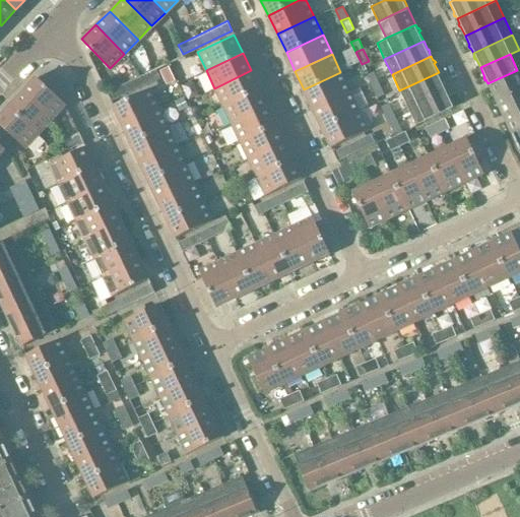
[(155,67),(106,90),(110,100),(160,77),(155,67)]
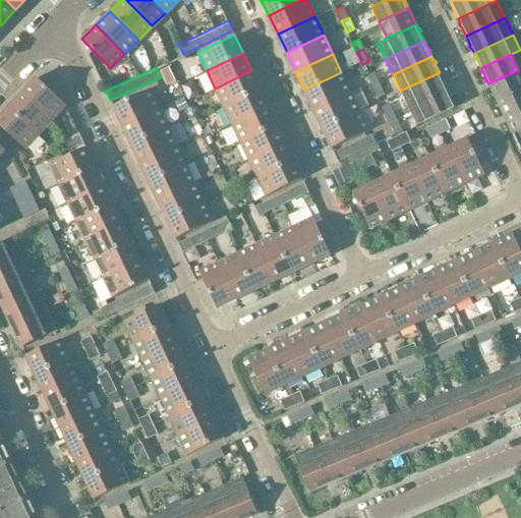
[(251,70),(215,89),(223,106),(259,89),(251,70)]
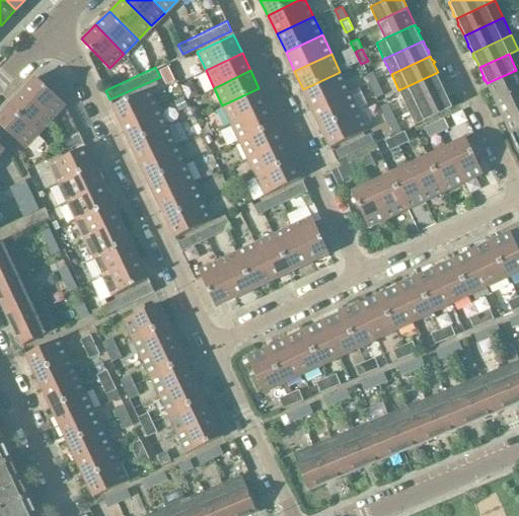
[(365,73),(370,84),(377,80),(373,70),(365,73)]
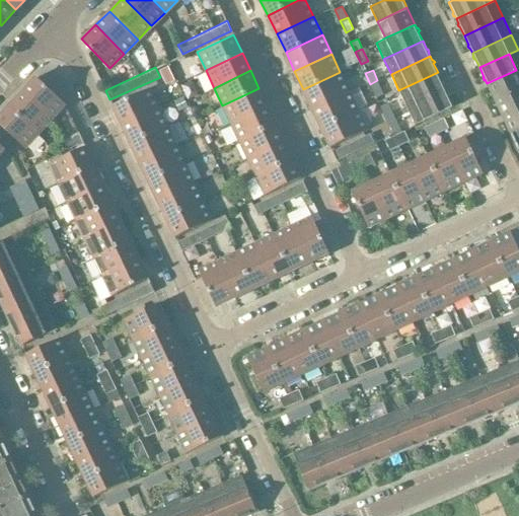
[(518,75),(516,70),(487,83),(495,99),(518,87),(518,75)]
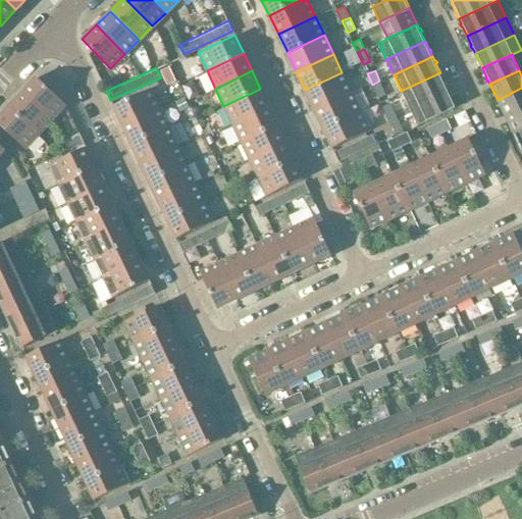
[(342,72),(305,90),(314,109),(351,91),(342,72)]
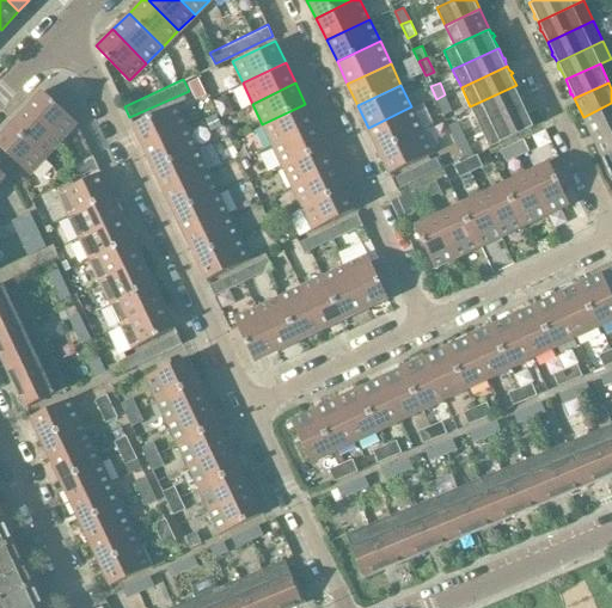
[(516,85),(470,106),(479,126),(525,104),(522,99),(524,98),(522,96),(521,96),(516,85)]
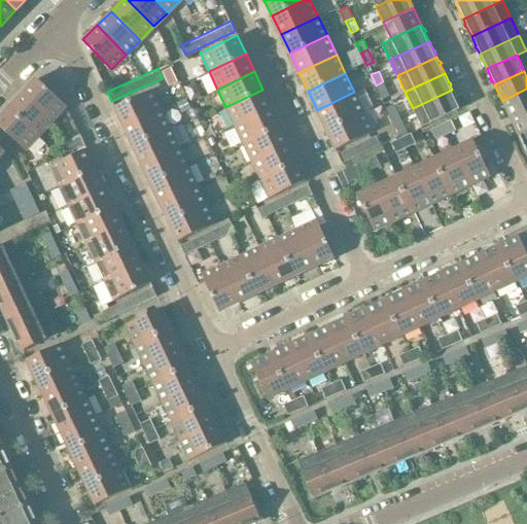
[(36,77),(23,92),(53,120),(67,105),(36,77)]
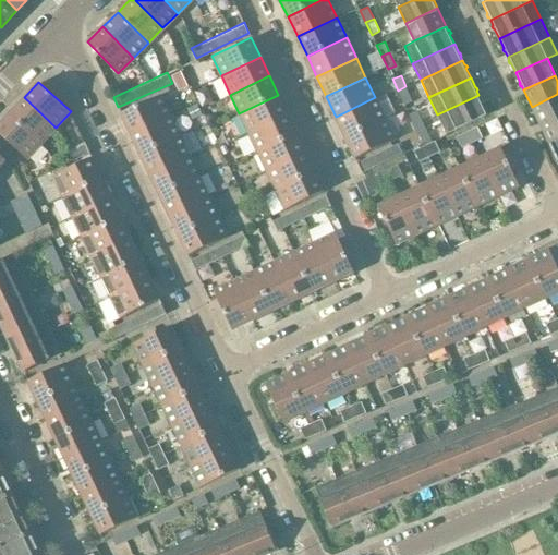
[(405,86),(398,91),(404,104),(412,100),(405,86)]
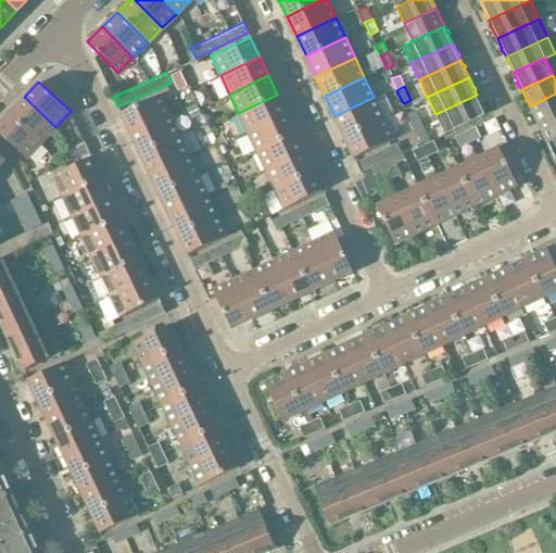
[(160,93),(121,112),(130,133),(169,114),(160,93)]
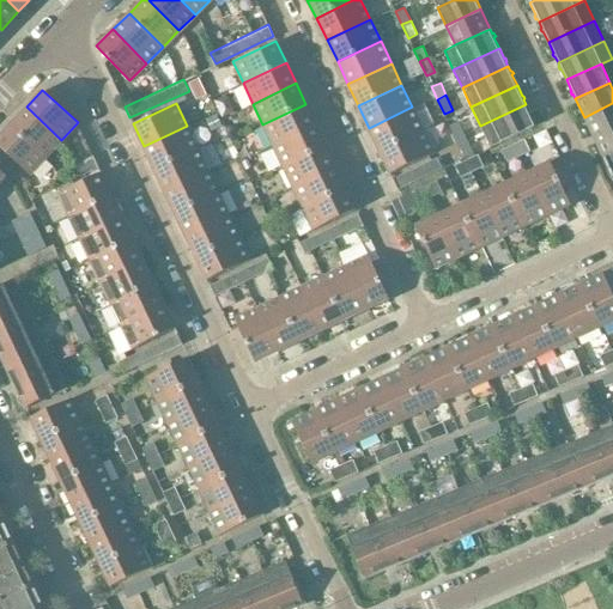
[(612,103),(584,117),(593,136),(612,126),(612,103)]
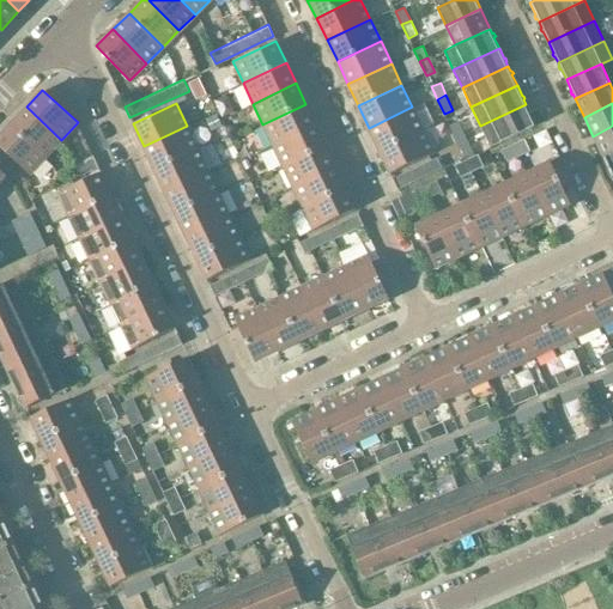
[(305,104),(262,125),(272,145),(316,125),(305,104)]
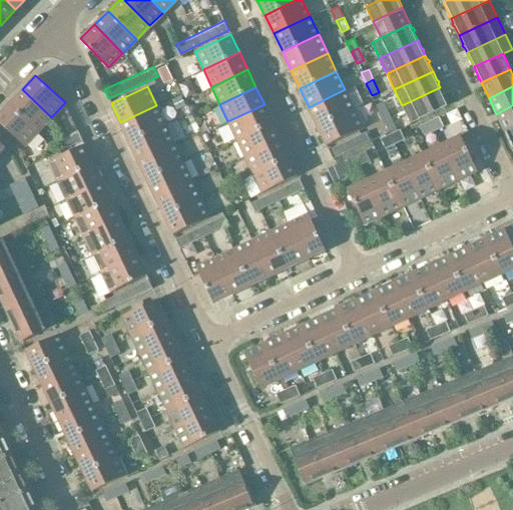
[(440,87),(402,105),(410,122),(448,104),(443,94),(445,93),(443,90),(442,91),(440,87)]
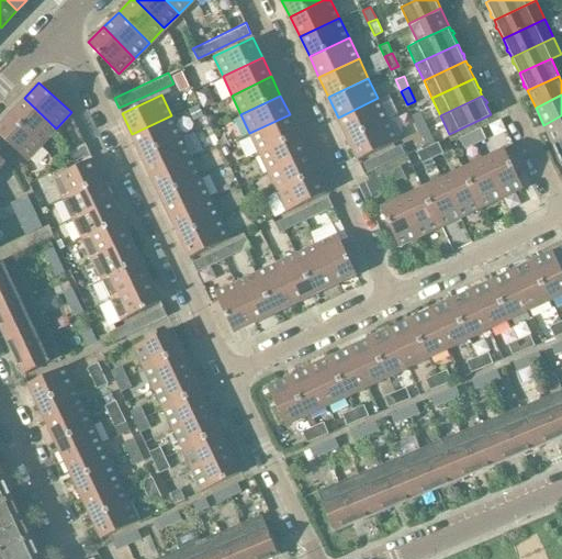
[(24,98),(10,113),(42,143),(56,129),(24,98)]
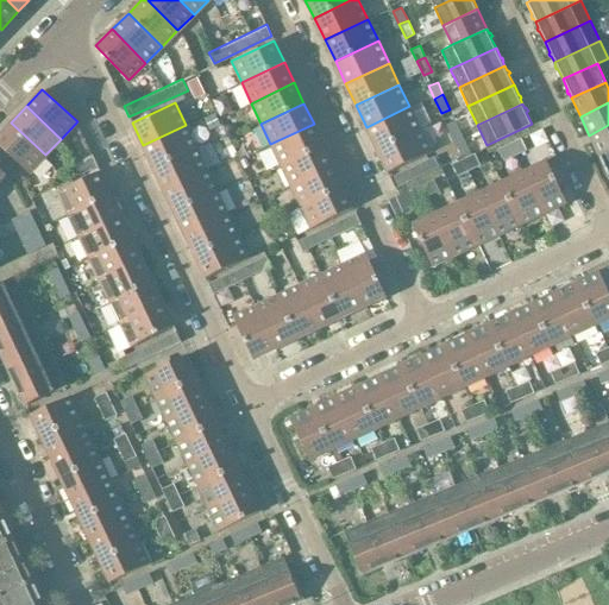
[(409,106),(366,127),(377,149),(420,128),(409,106)]
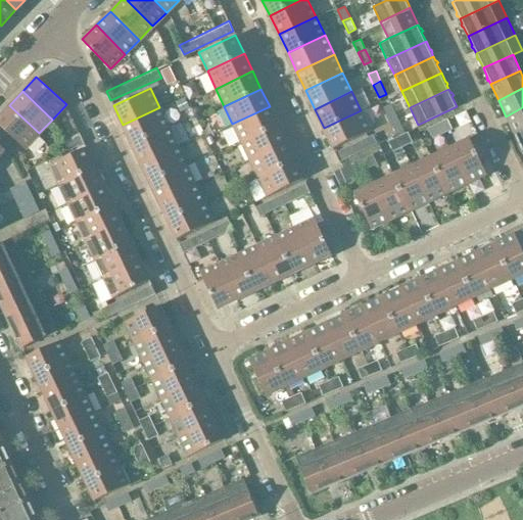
[(383,106),(388,116),(395,113),(390,102),(383,106)]
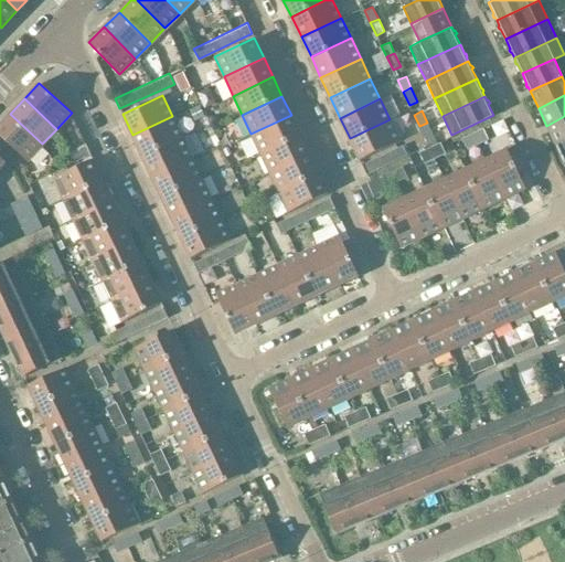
[(10,114),(0,124),(0,135),(27,160),(42,144),(10,114)]
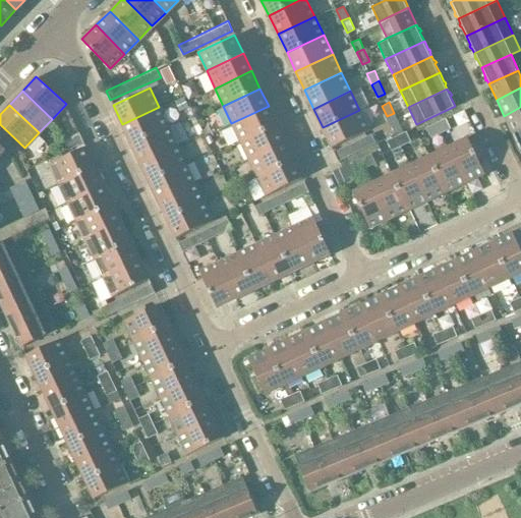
[(269,106),(231,123),(240,141),(277,123),(269,106)]
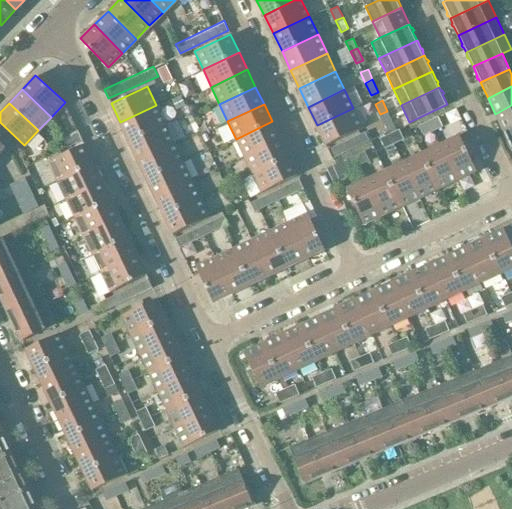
[(156,105),(120,122),(128,140),(165,123),(156,105)]
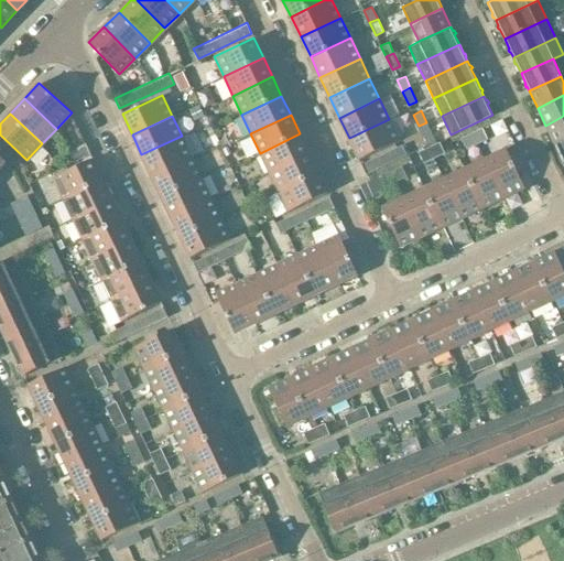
[(563,116),(545,126),(554,143),(563,139),(563,116)]
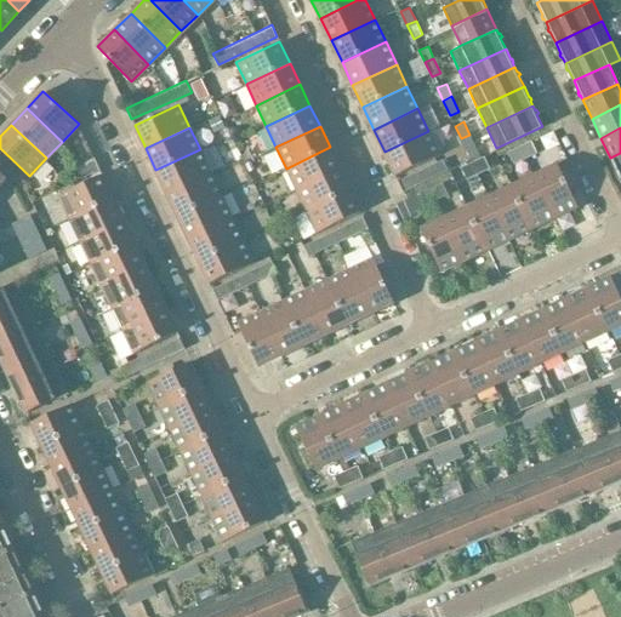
[(428,131),(385,152),(396,175),(439,154),(428,131)]
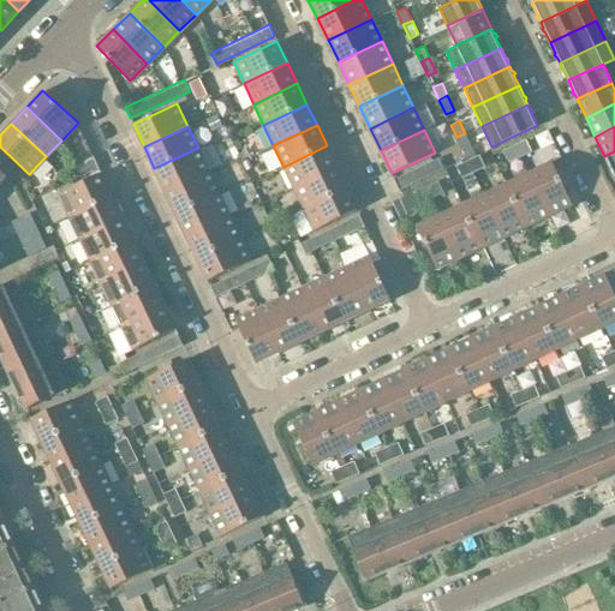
[(472,148),(465,133),(457,137),(464,151),(466,157),(475,154),(472,148)]
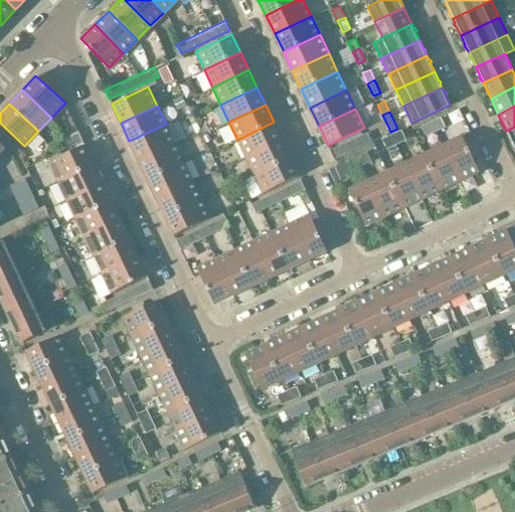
[(440,116),(431,120),(436,130),(445,126),(440,116)]
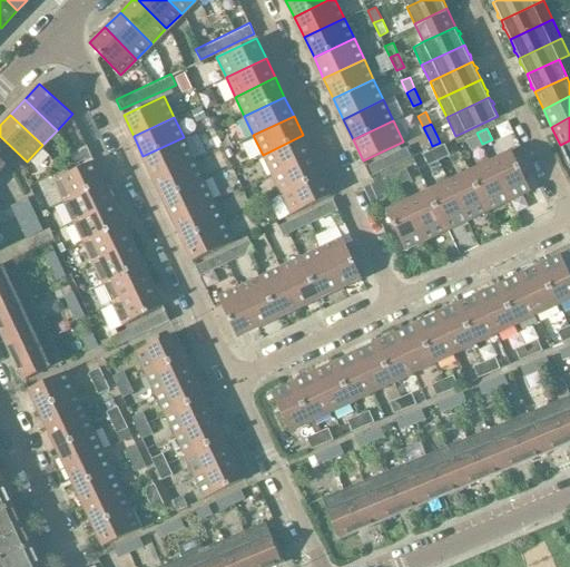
[(482,144),(477,133),(465,138),(471,149),(482,144)]
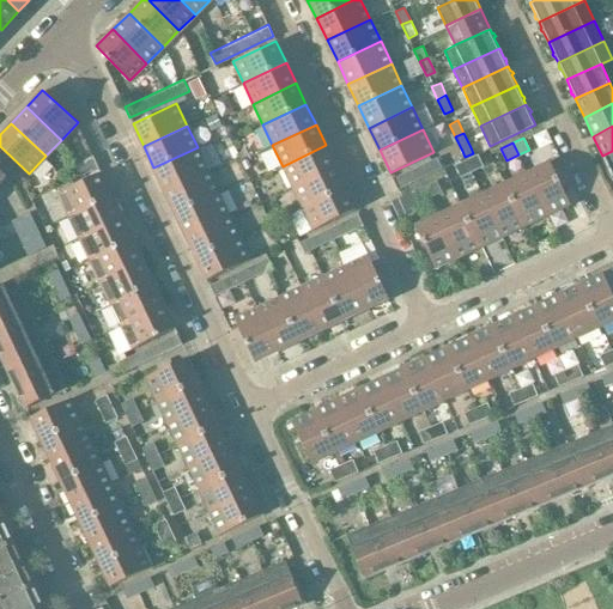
[(326,145),(283,166),(292,187),(335,166),(326,145)]
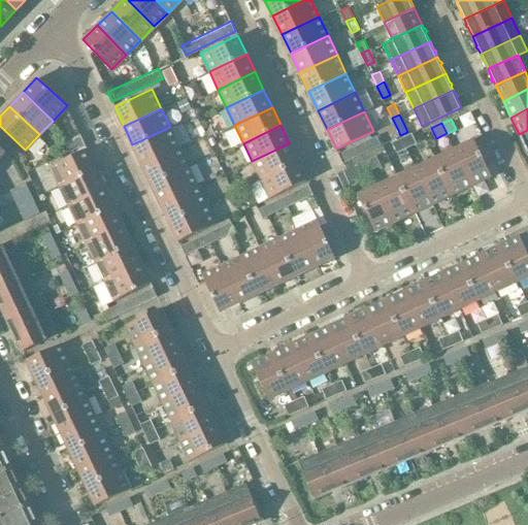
[(170,127),(132,144),(141,164),(178,146),(170,127)]
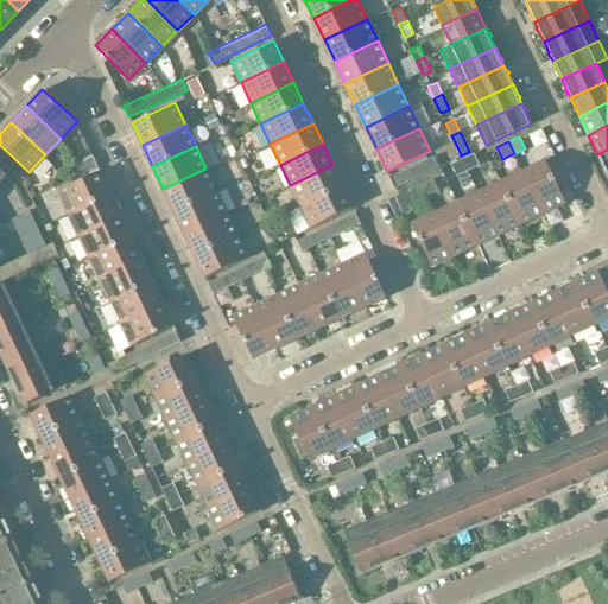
[(473,152),(463,157),(468,169),(479,164),(473,152)]
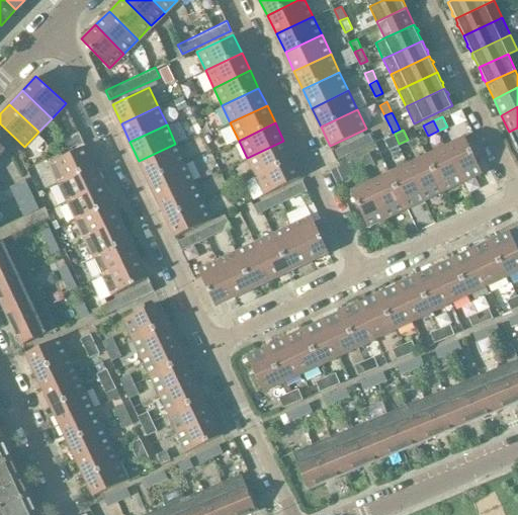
[(56,142),(60,151),(83,141),(78,131),(56,142)]
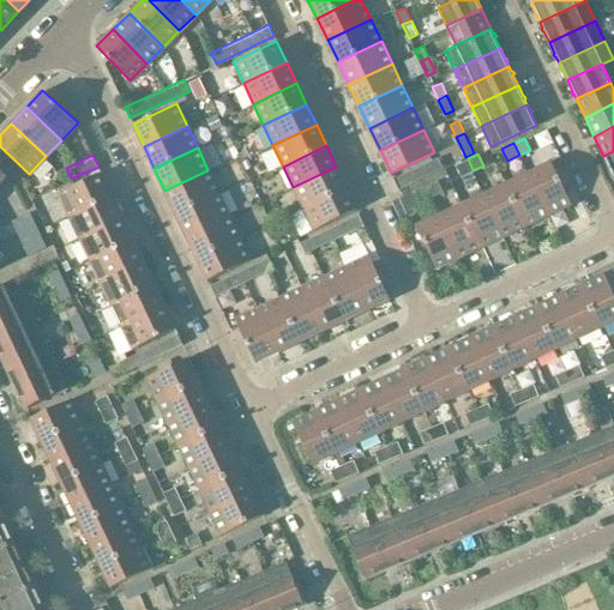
[(402,186),(443,167),(438,157),(393,177),(398,188),(402,186)]
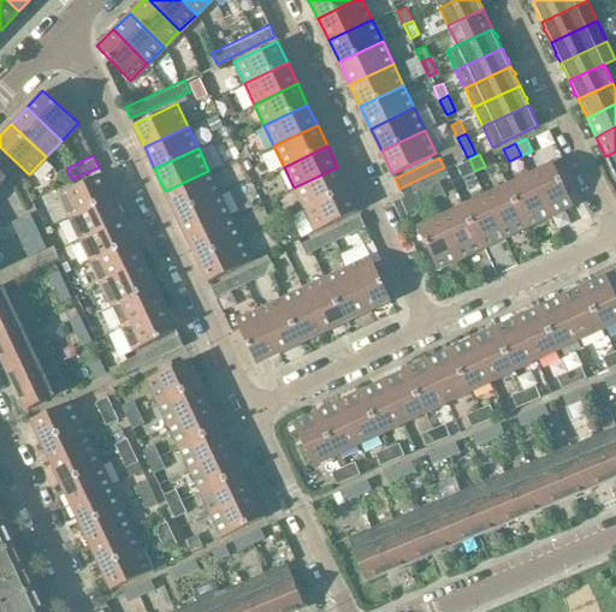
[(469,159),(456,165),(462,177),(474,171),(469,159)]
